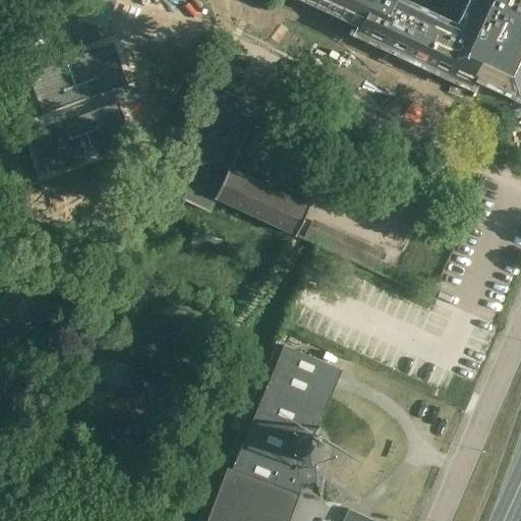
[(520,0),(472,0),(459,30),(394,0),(315,0),(361,21),(357,31),(471,83),(475,76),(516,95),(520,82),(520,0)]
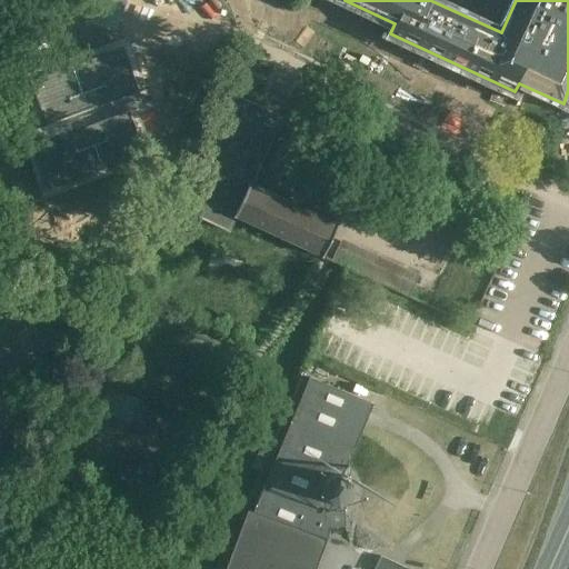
[(122,47),(90,58),(107,101),(138,90),(122,47)]
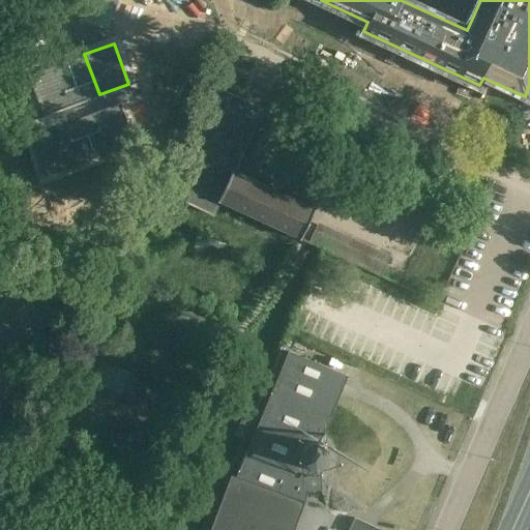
[(84,54),(56,64),(70,105),(99,94),(84,54)]
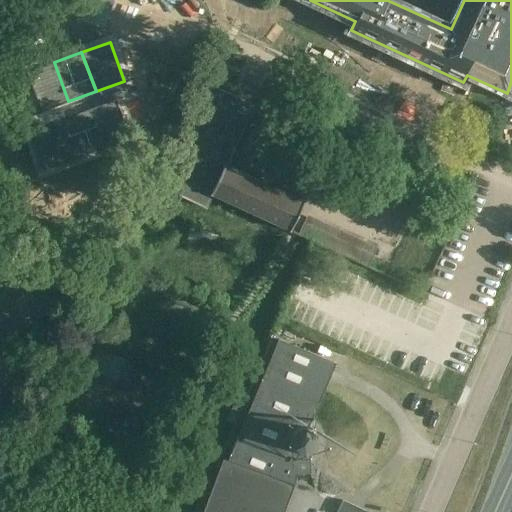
[(54,62),(26,73),(40,112),(68,101),(54,62)]
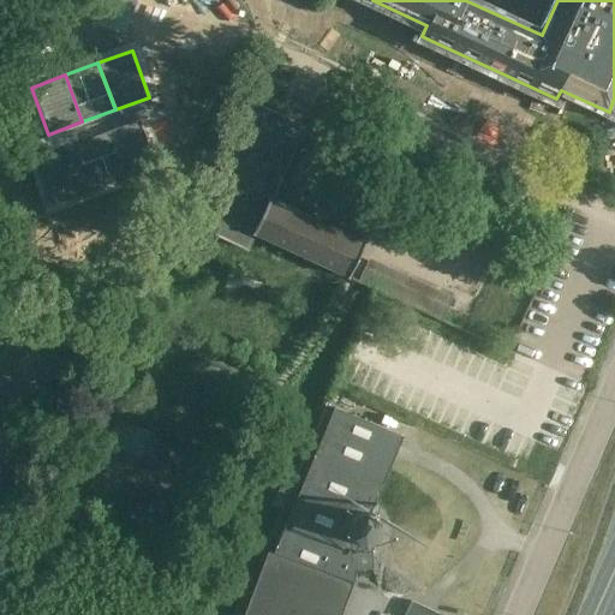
[(304,126),(254,103),(197,225),(248,248),(254,233),(347,278),(364,240),(270,197),(304,126)]
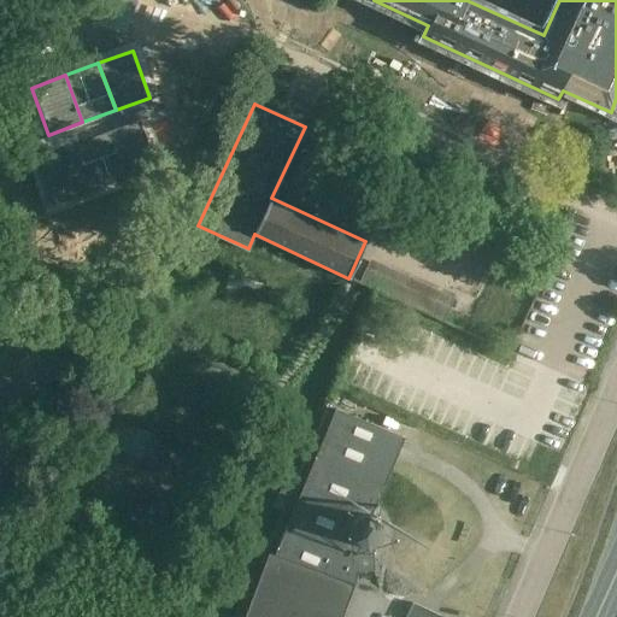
[(139,119),(105,131),(122,178),(156,166),(139,119)]
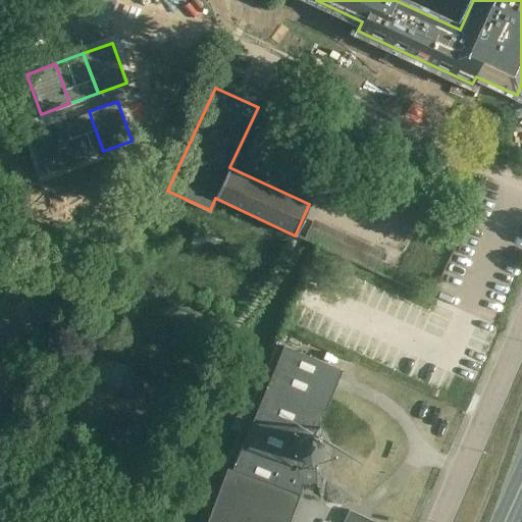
[(89,111),(60,121),(75,161),(103,151),(89,111)]
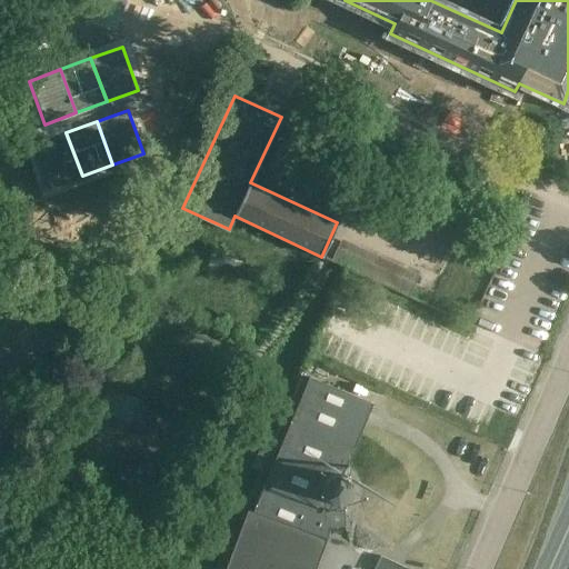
[(66,132),(31,146),(47,189),(82,176),(66,132)]
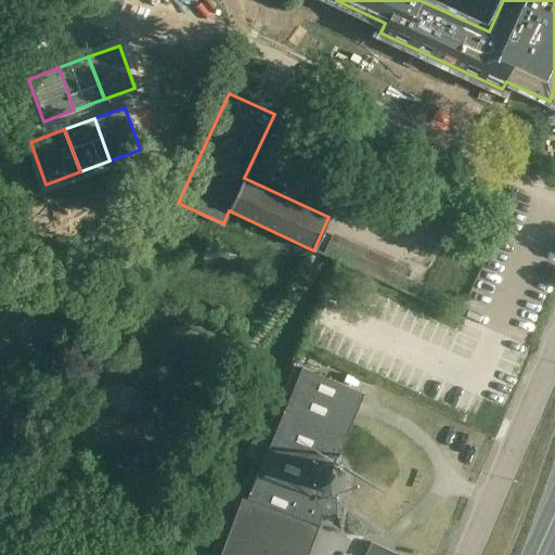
[(87,213),(80,224),(128,247),(133,235),(87,213)]
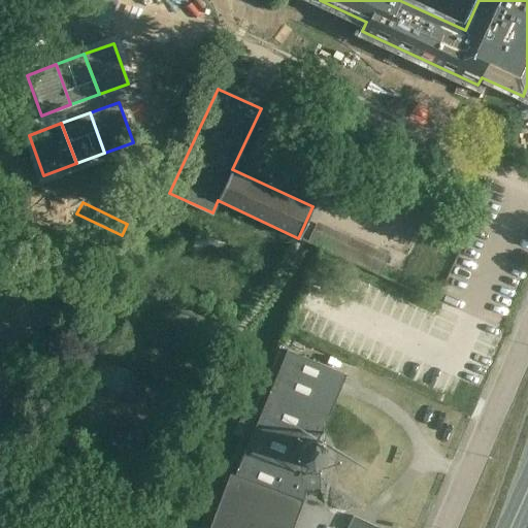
[(344,233),(335,254),(382,273),(391,254),(344,233)]
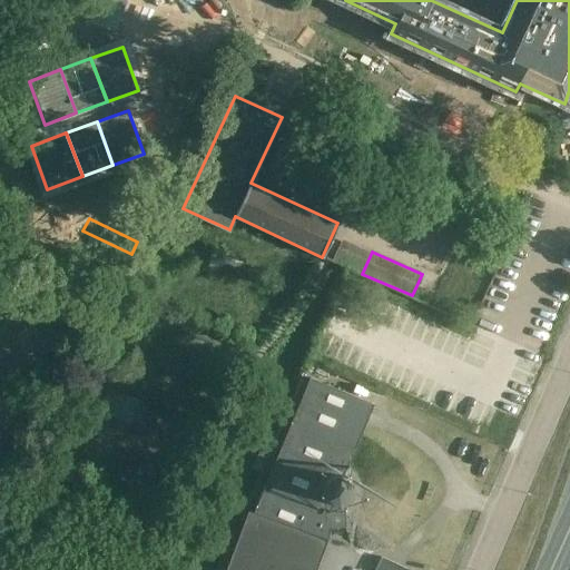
[(310,376),(253,512),(327,539),(328,539),(330,529),(345,527),(345,507),(346,507),(349,505),(351,503),(353,501),(354,499),(355,497),(355,493),(356,491),(355,488),(355,485),(354,483),(353,481),(351,479),(349,477),(346,475),(344,474),(373,404),(310,376)]
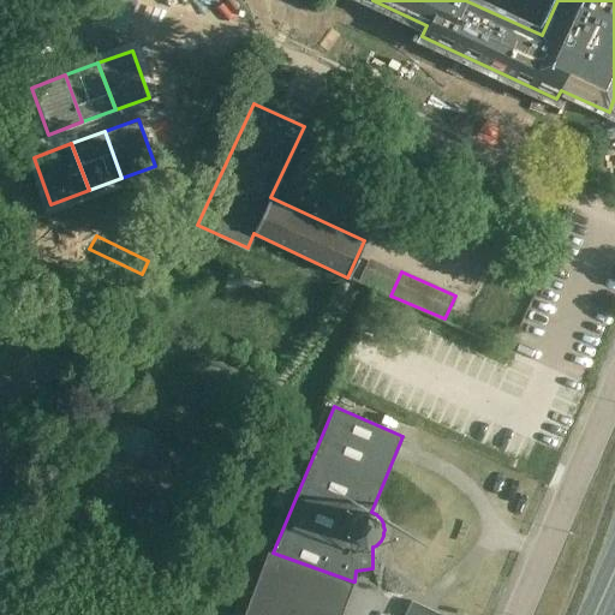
[(340,614),(353,581),(273,553),(267,550),(242,614),(340,614)]
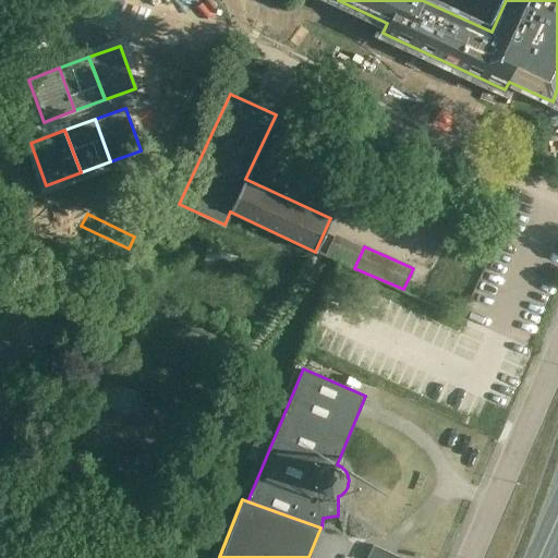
[(402,557),(374,544),(366,557),(402,557)]
